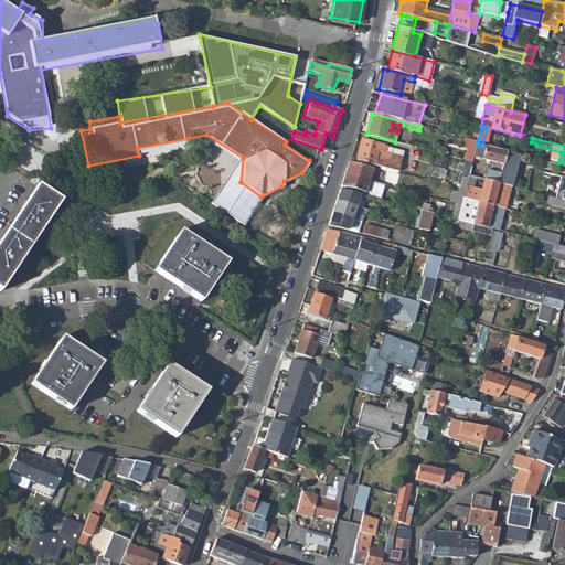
[(362,140),(356,161),(401,172),(403,160),(395,158),(384,155),(386,147),(386,146),(362,140)]
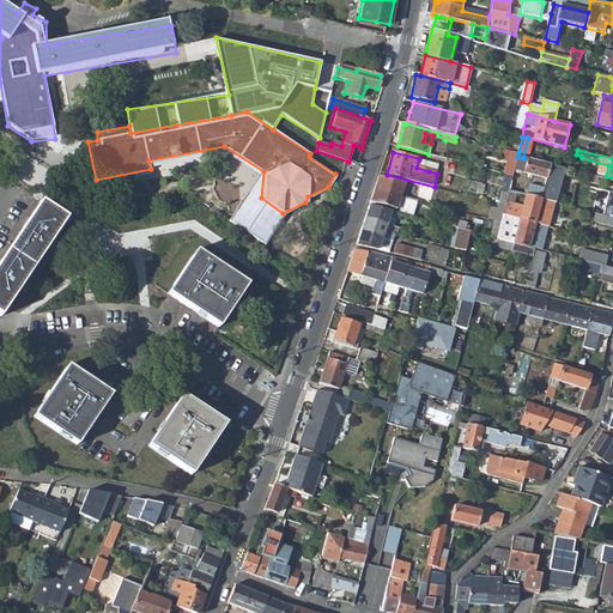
[(517,157),(514,170),(546,178),(544,189),(529,186),(526,195),(540,199),(557,204),(565,169),(523,158),(517,157)]
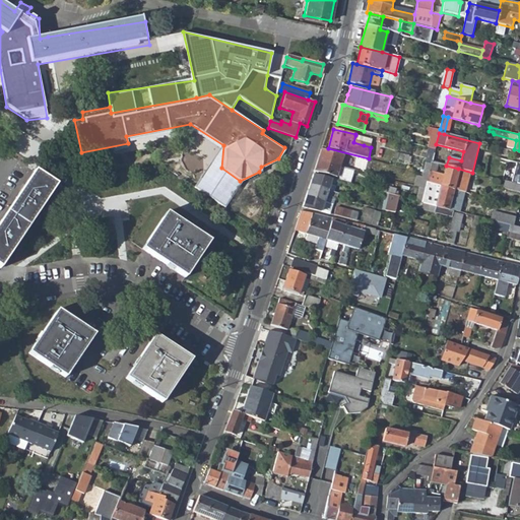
[(355,135),(353,142),(364,145),(366,138),(355,135)]
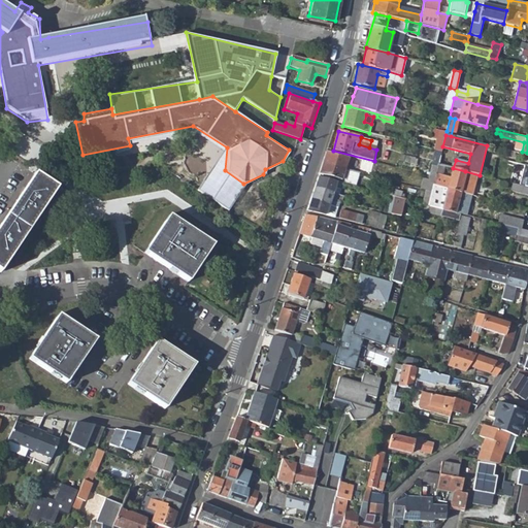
[(326,153),(323,164),(345,169),(349,158),(326,153)]
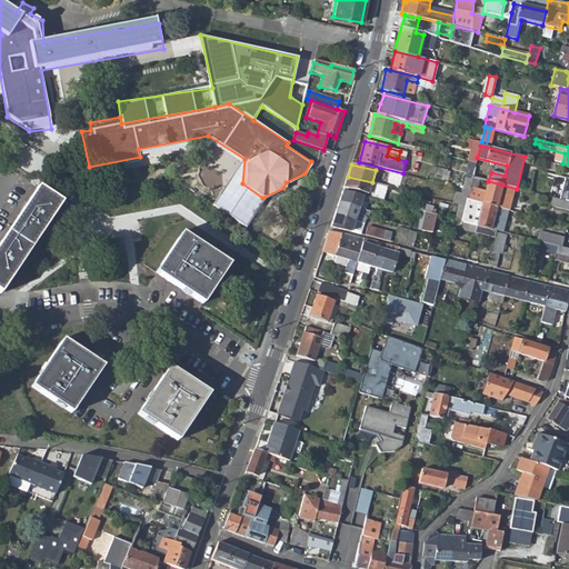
[(372,182),(348,177),(343,188),(366,195),(366,198),(373,200),(375,200),(383,202),(388,187),(372,182)]
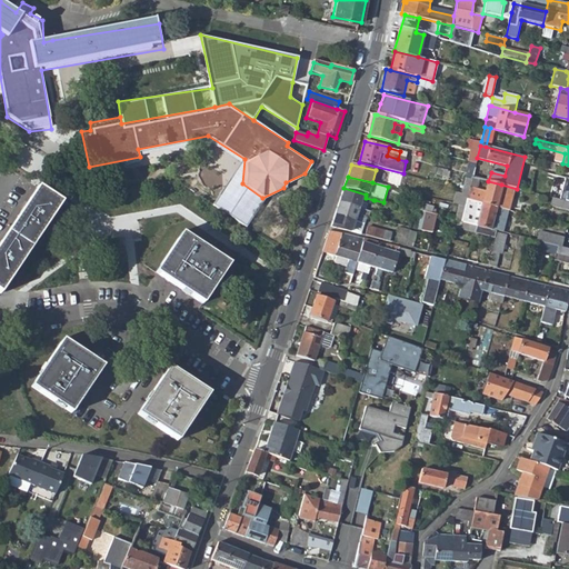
[(469,191),(467,199),(509,210),(511,210),(517,189),(501,185),(488,181),(485,192),(476,190),(478,179),(472,178),(469,191)]
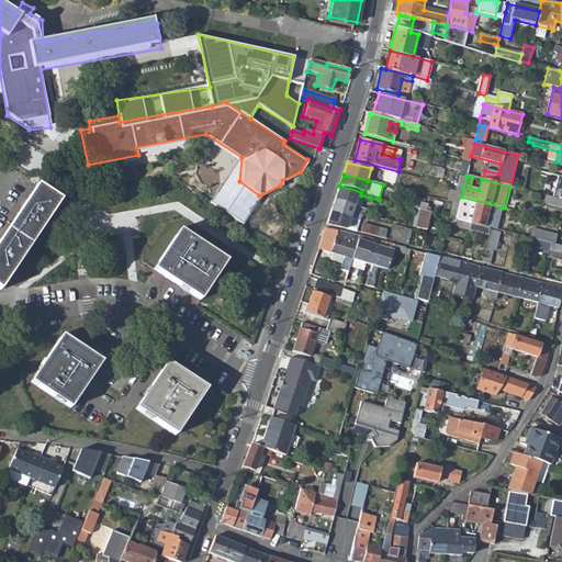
[(59,200),(36,186),(0,242),(0,289),(1,290),(6,283),(59,200)]
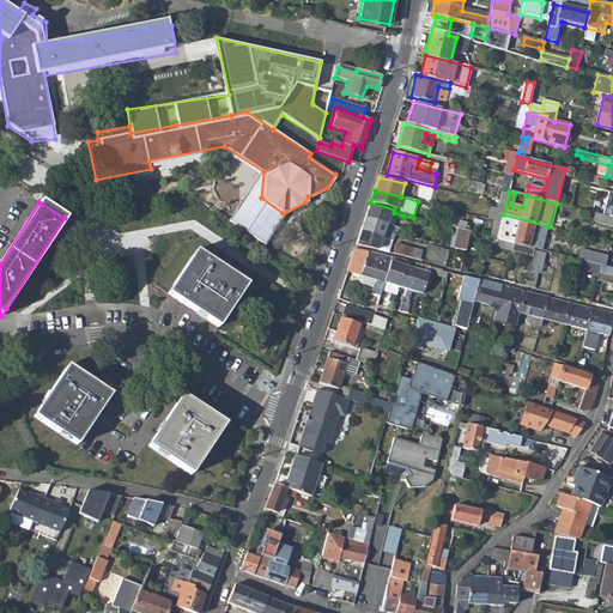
[(369,206),(365,220),(386,225),(388,218),(396,220),(400,222),(402,216),(394,213),(369,206)]
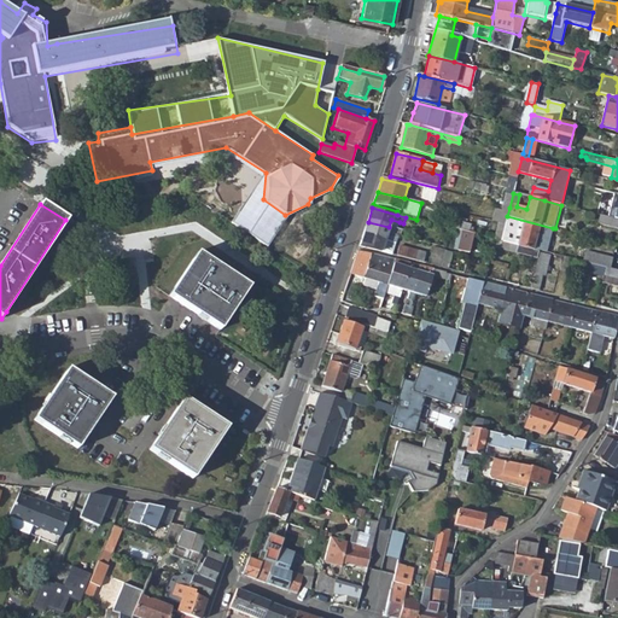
[(601,215),(599,223),(617,228),(617,220),(608,217),(601,215)]
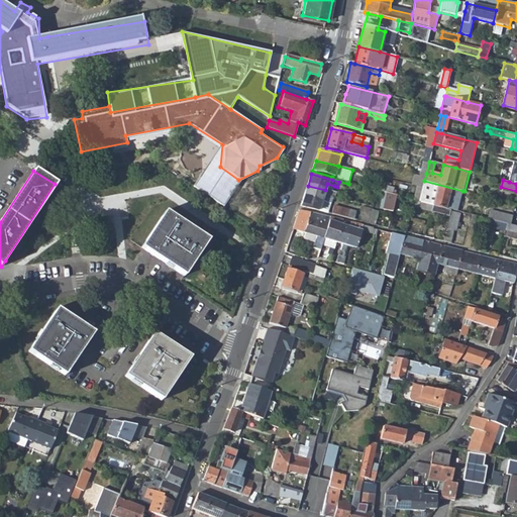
[(423,188),(420,202),(433,206),(451,210),(457,212),(462,191),(424,181),(424,187),(423,188)]
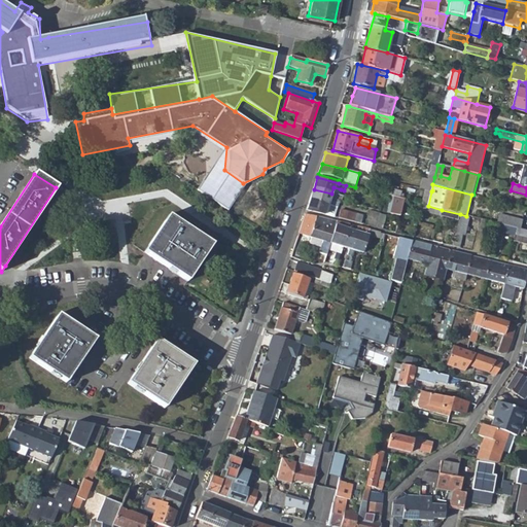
[(314,189),(310,200),(328,205),(331,194),(314,189)]
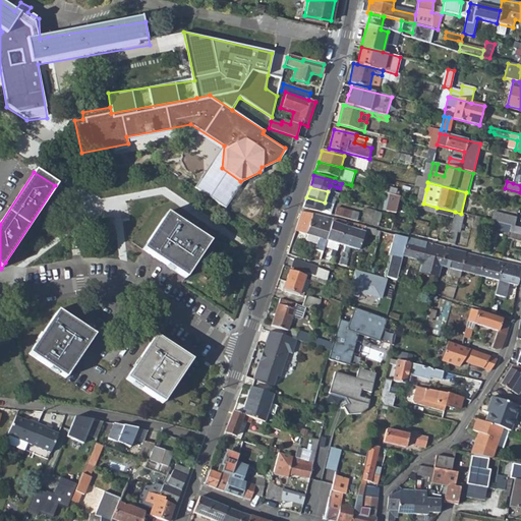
[(389,203),(387,211),(395,214),(399,197),(390,194),(389,203)]
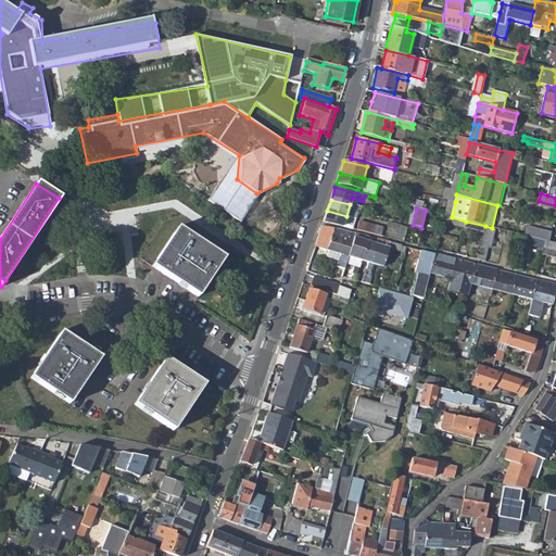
[(327,211),(324,222),(343,227),(346,216),(327,211)]
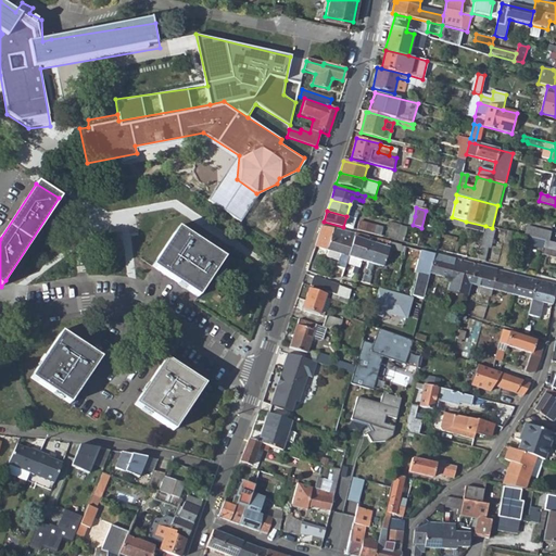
[(452,217),(450,224),(464,228),(465,228),(466,222),(452,217)]
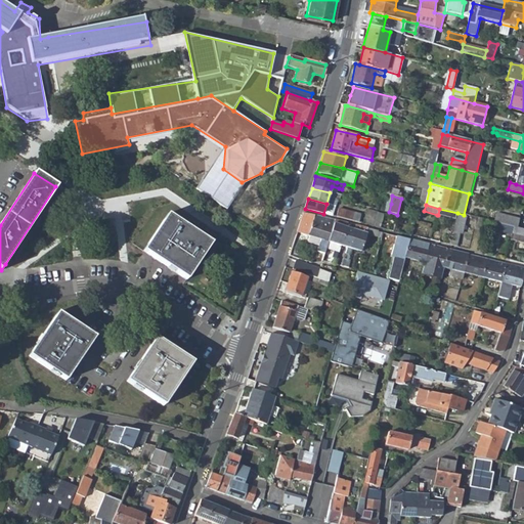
[(439,209),(438,215),(456,219),(457,213),(439,209)]
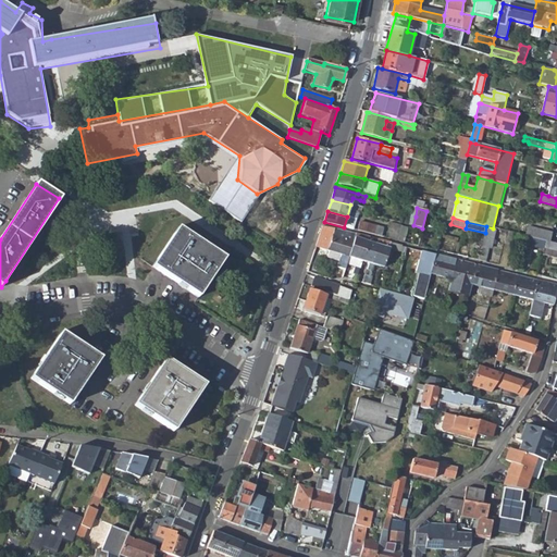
[(359,223),(358,231),(366,233),(368,224),(359,223)]
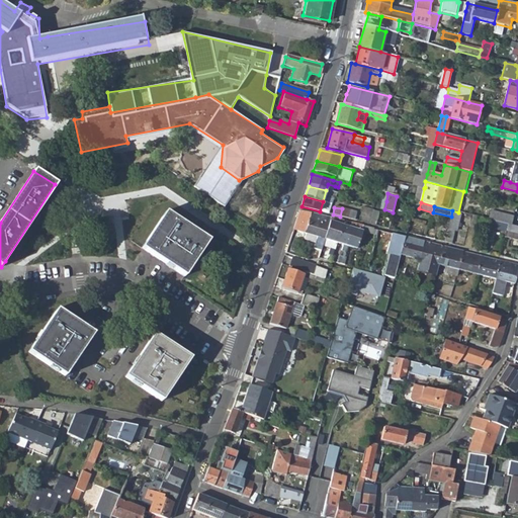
[(362,207),(359,222),(375,226),(378,212),(362,207)]
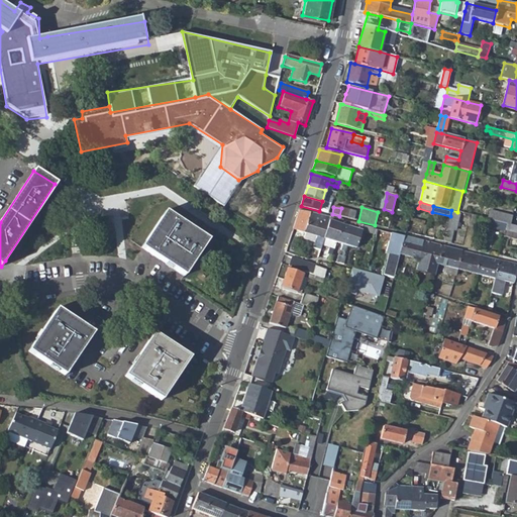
[(341,208),(339,216),(346,218),(348,210),(341,208)]
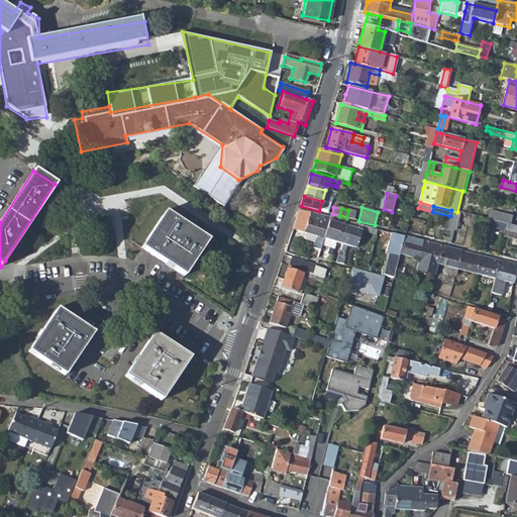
[(300,209),(294,228),(304,232),(316,236),(314,243),(312,249),(319,252),(321,247),(321,245),(330,217),(300,209)]
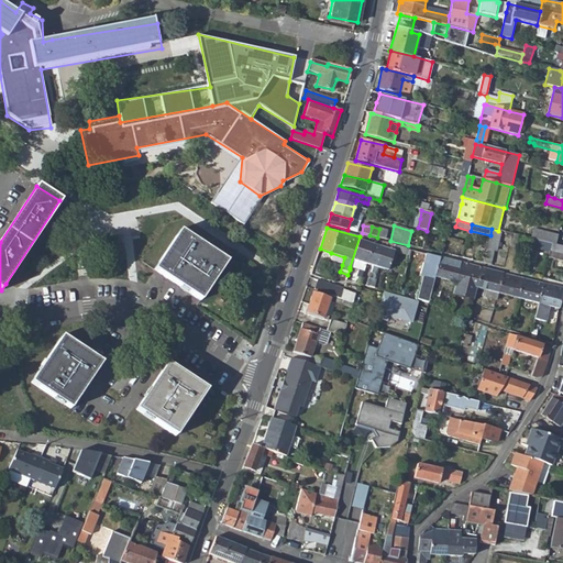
[(379,229),(377,238),(385,240),(386,236),(387,231),(379,229)]
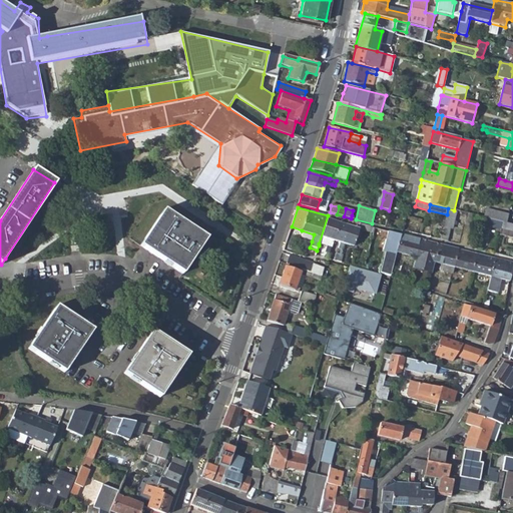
[(485,208),(483,217),(503,222),(505,223),(507,214),(485,208)]
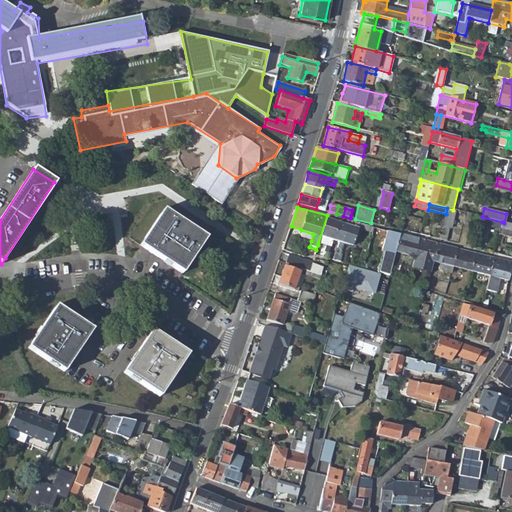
[(207,237),(165,209),(140,245),(183,273),(207,237)]
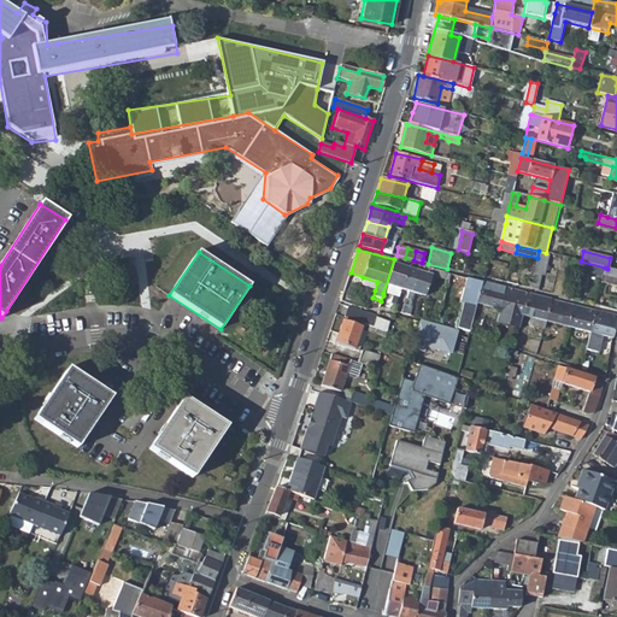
[(460,254),(457,271),(463,272),(468,256),(460,254)]
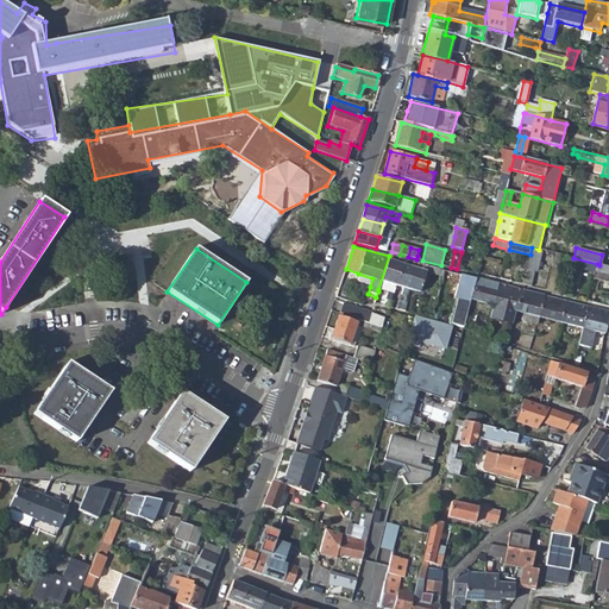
[(534,251),(528,271),(534,272),(538,271),(542,253),(534,251)]
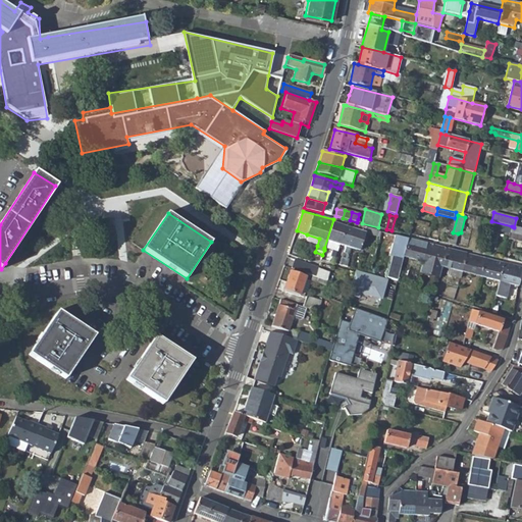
[(324,248),(324,250),(336,254),(340,246),(347,222),(333,219),(324,248)]
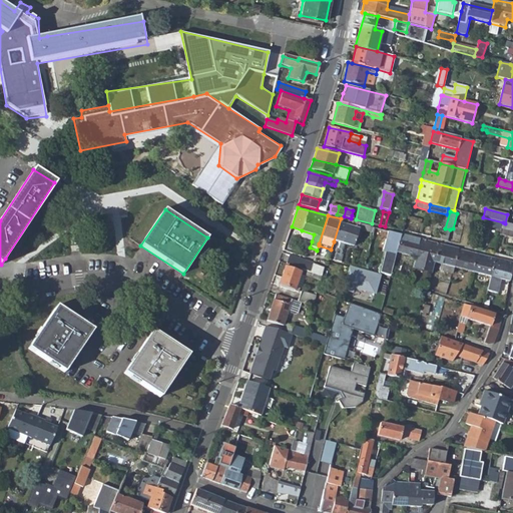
[(472,220),(471,224),(473,224),(473,225),(480,227),(483,217),(476,215),(474,221),(472,220)]
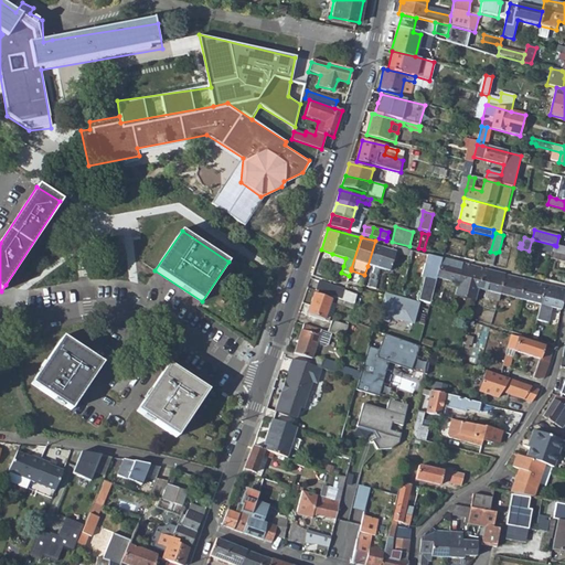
[(375,241),(368,266),(373,267),(372,273),(377,275),(380,269),(387,244),(375,241)]
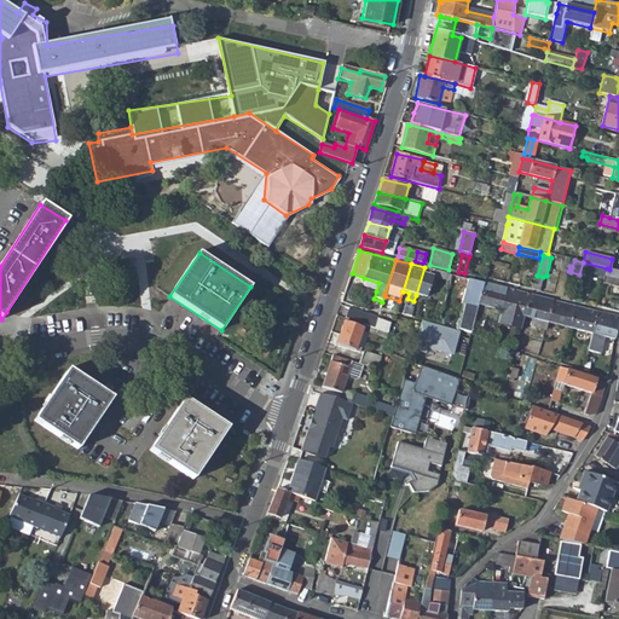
[(424,267),(416,295),(424,296),(432,275),(451,281),(453,275),(424,267)]
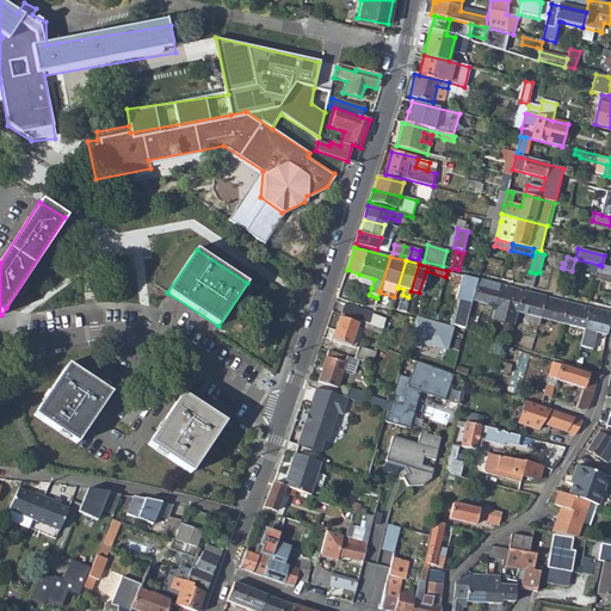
[(599,265),(596,279),(610,283),(610,267),(602,266),(599,265)]
